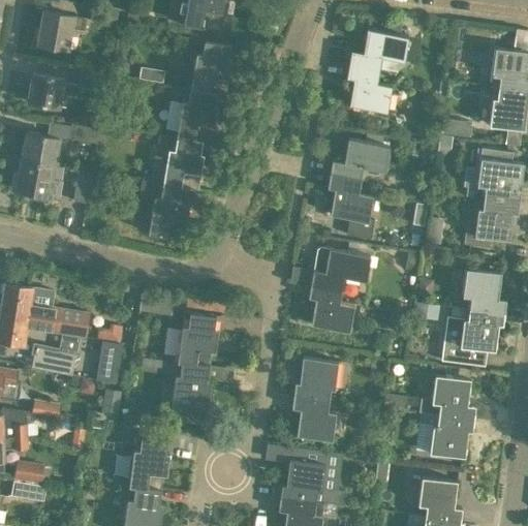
[(188,0),(184,26),(190,28),(189,38),(217,42),(218,32),(219,32),(224,0),(188,0)]
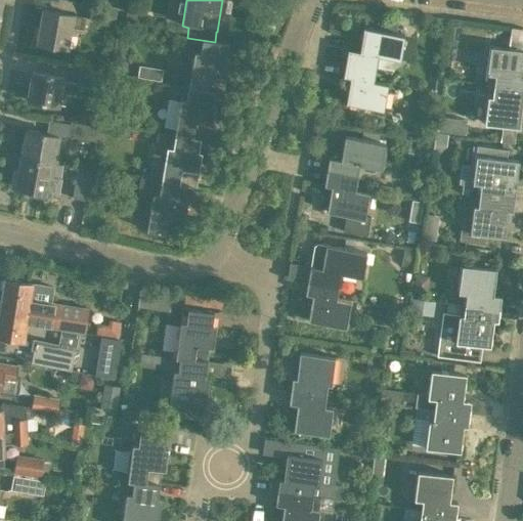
[(91,6),(89,23),(116,27),(118,10),(91,6)]
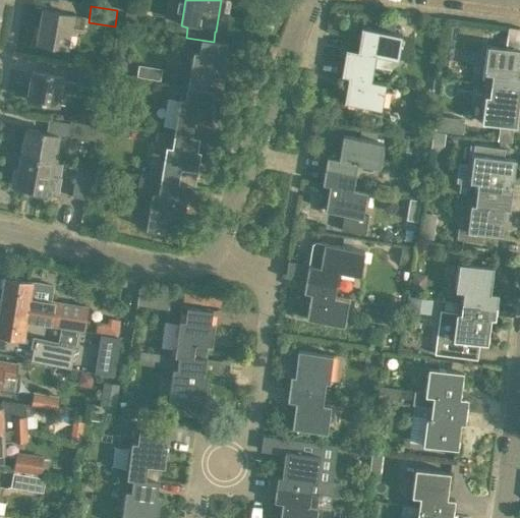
[(128,9),(126,20),(137,21),(138,10),(128,9)]
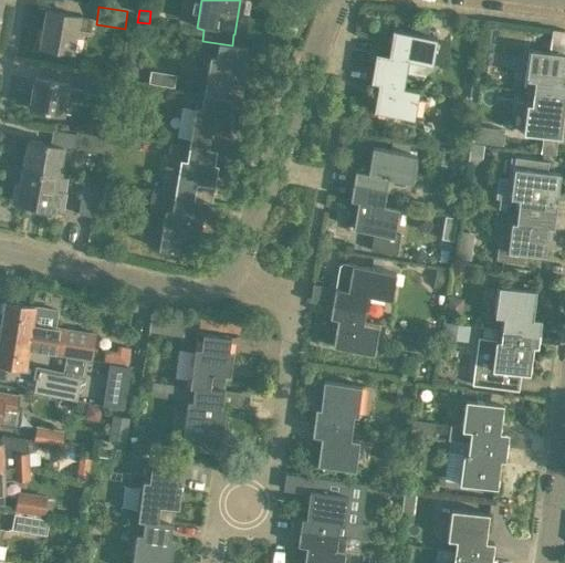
[(41,49),(72,55),(76,32),(91,35),(93,23),(79,20),(48,13),(41,49)]
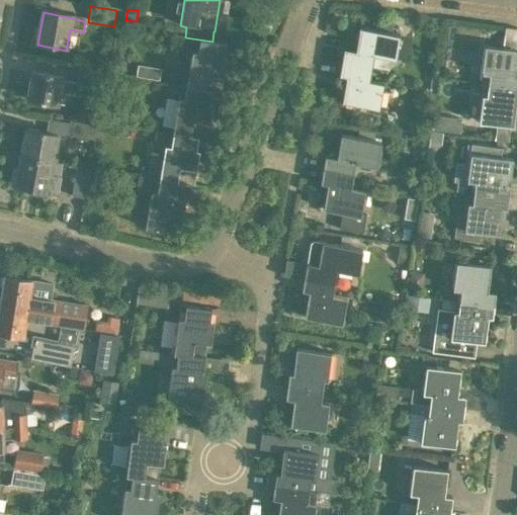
[(396,60),(400,36),(359,29),(356,53),(344,51),(342,65),(371,70),(371,69),(389,72),(391,60),(396,60)]
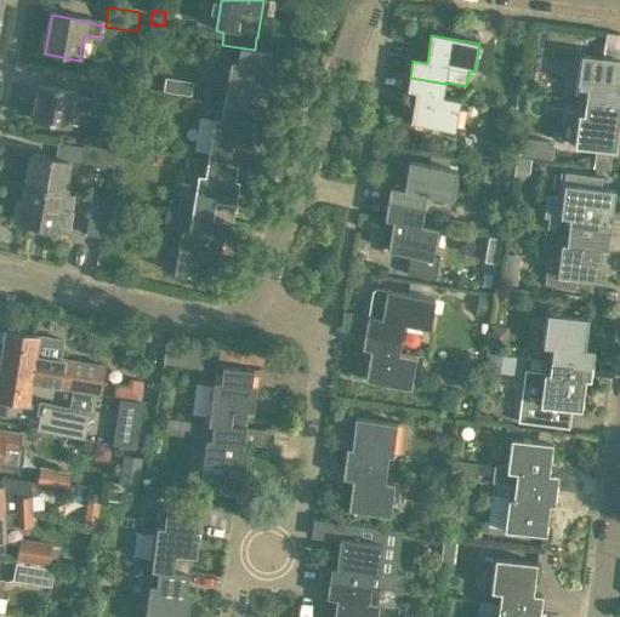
[(619,38),(607,36),(603,61),(619,62),(619,38)]
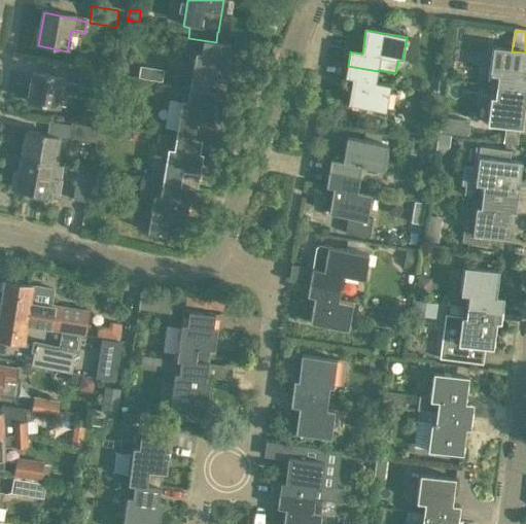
[(228,60),(230,46),(185,39),(183,54),(196,56),(189,90),(189,91),(215,96),(224,97),(231,61),(228,60)]
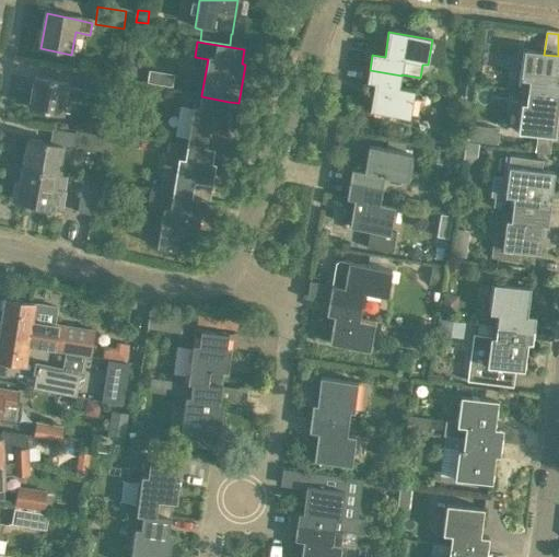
[(517,93),(522,94),(558,99),(558,84),(558,56),(544,55),(523,51),(517,93)]
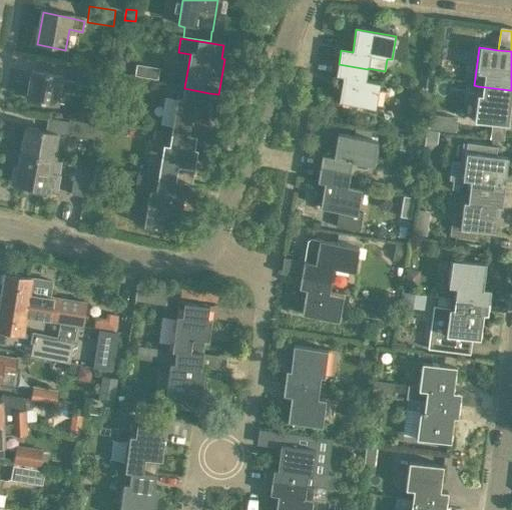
[(339,103),(376,109),(381,83),(366,80),(368,69),(339,64),(336,77),(343,78),(339,103)]
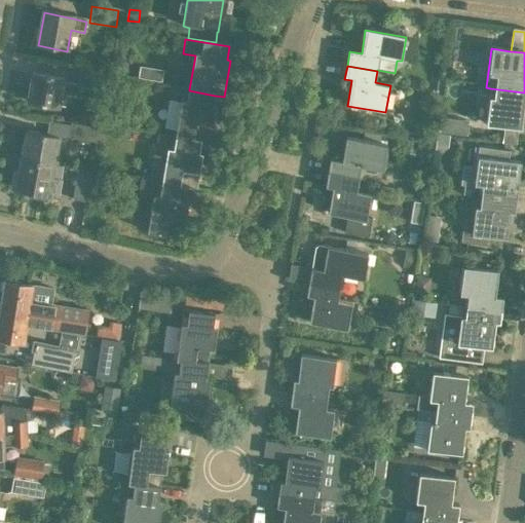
[(141,70),(140,81),(161,84),(163,73),(141,70)]
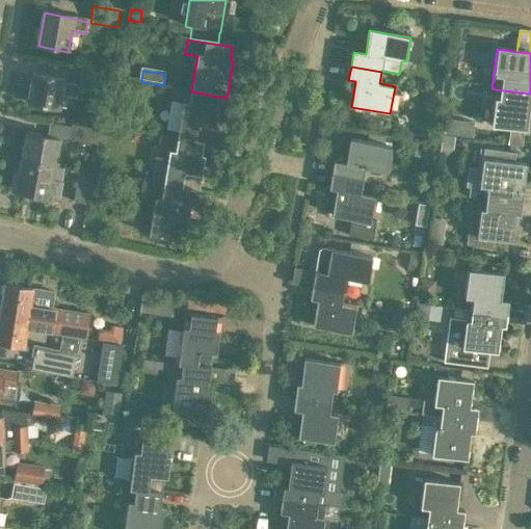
[(28,104),(59,109),(61,98),(81,101),(83,89),(104,94),(107,77),(81,73),(79,87),(63,84),(64,81),(33,76),(28,104)]
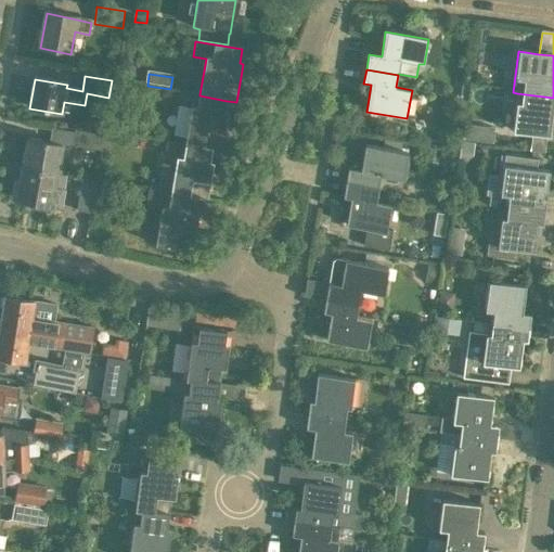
[(179,143),(179,144),(213,150),(222,152),(229,114),(224,113),(227,101),(200,95),(200,94),(194,93),(185,144),(179,143)]
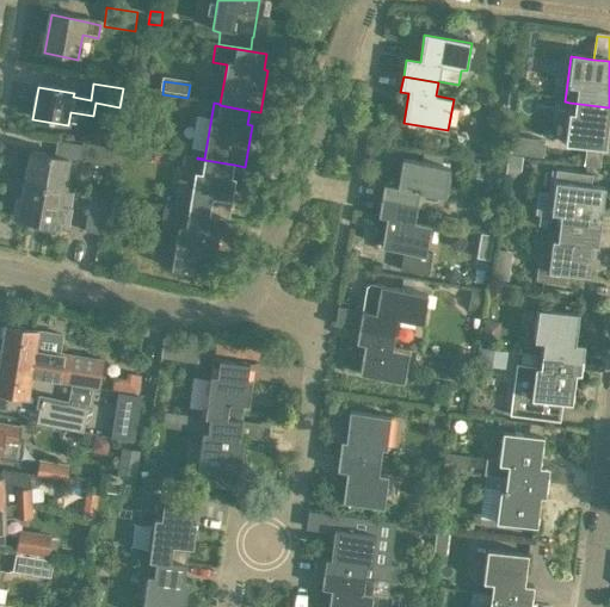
[(609,107),(570,103),(564,147),(605,152),(609,129),(609,107)]
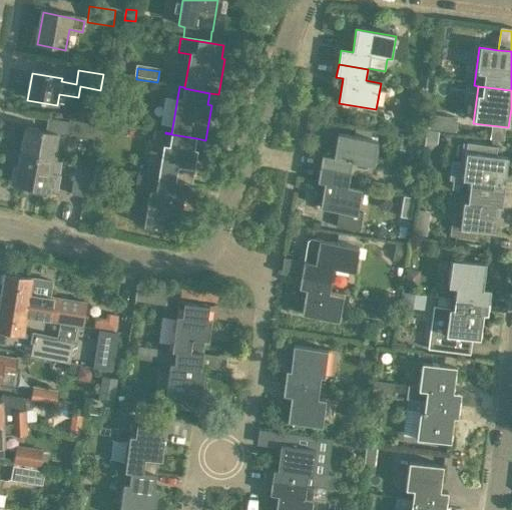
[(429,116),(427,130),(454,133),(456,120),(429,116)]
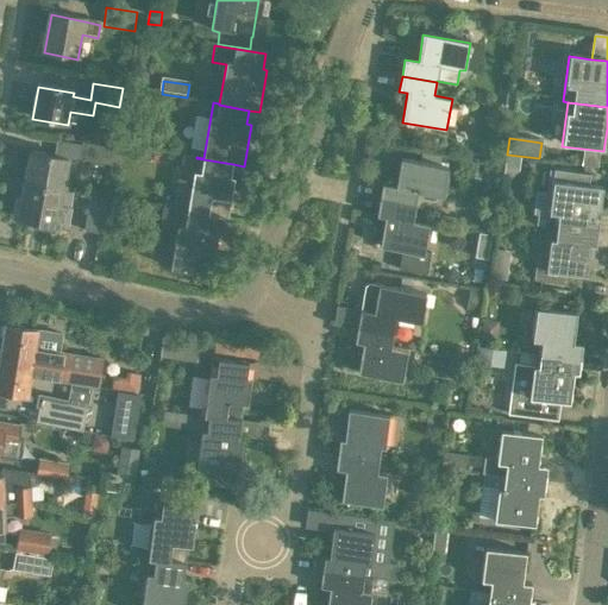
[(24,187),(63,194),(68,163),(80,165),(80,163),(113,169),(116,151),(57,142),(55,158),(30,153),(24,187)]
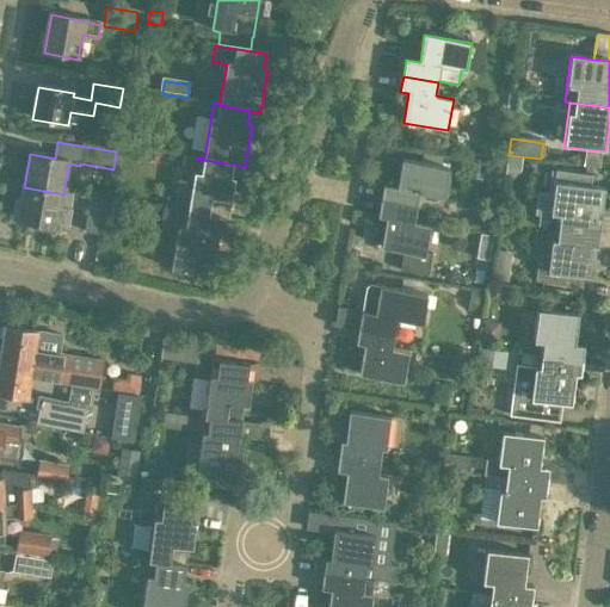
[(423,165),(442,168),(444,156),(424,153),(423,165)]
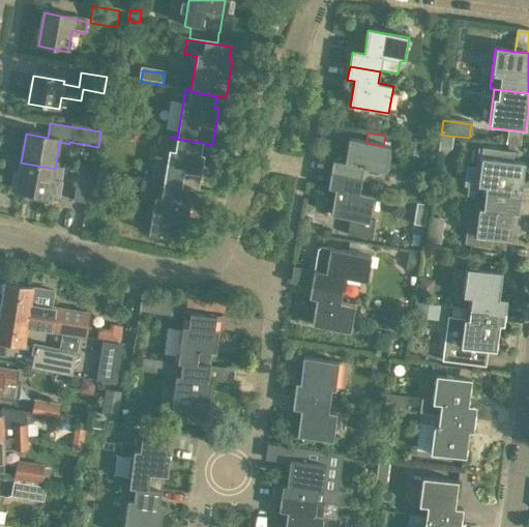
[(203,143),(171,138),(170,145),(158,143),(157,151),(168,153),(163,185),(163,186),(188,192),(198,193),(204,156),(201,156),(203,143)]
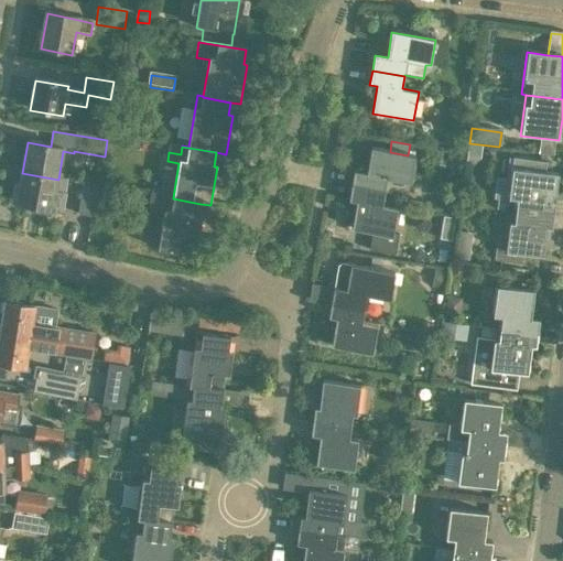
[(411,183),(415,157),(408,155),(390,152),(372,149),(368,175),(355,173),(352,187),(383,193),(385,193),(387,179),(393,180),(392,187),(403,189),(404,182),(411,183)]
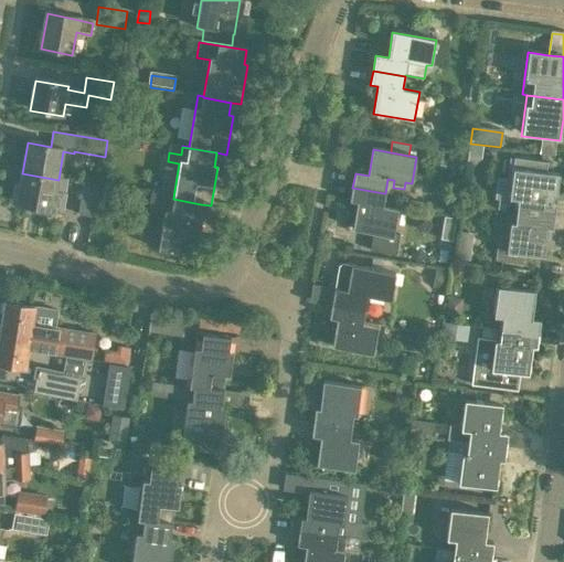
[(515,160),(512,183),(498,181),(496,201),(509,202),(508,212),(554,219),(556,204),(553,203),(554,197),(557,197),(560,177),(546,175),(547,165),(515,160)]
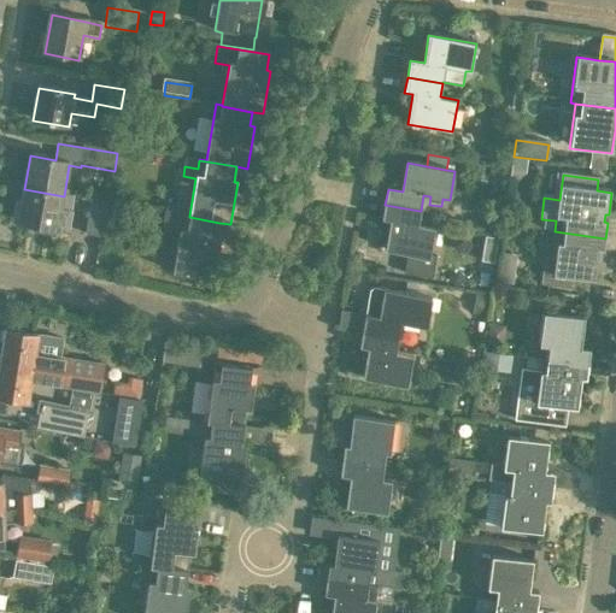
[(62,210),(64,196),(24,189),(22,202),(18,202),(15,222),(36,225),(35,233),(54,236),(56,229),(63,230),(66,210),(62,210)]
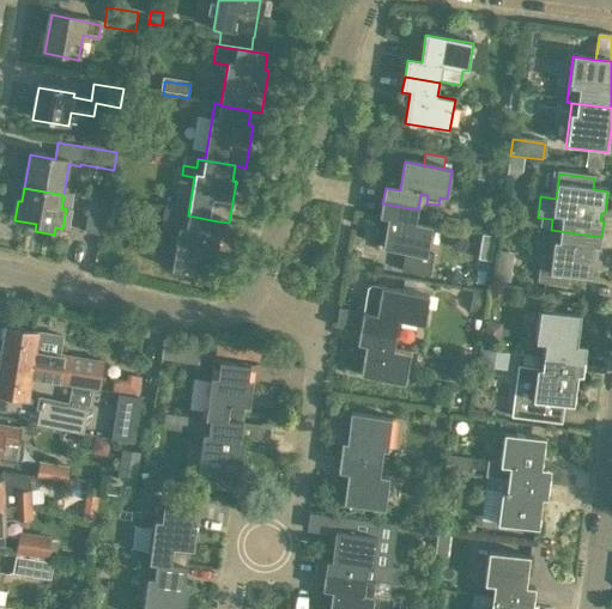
[(108,201),(91,199),(85,236),(102,238),(108,201)]
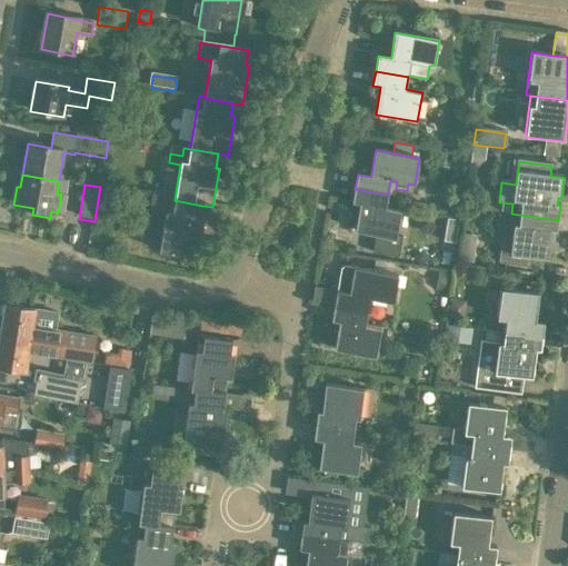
[(355,232),(397,240),(401,211),(385,208),(387,195),(355,189),(352,204),(360,205),(355,232)]
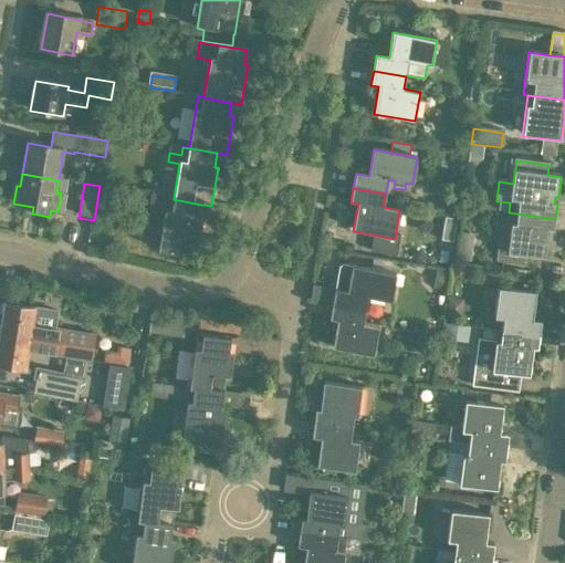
[(174,199),(174,198),(152,195),(148,211),(165,215),(158,251),(196,258),(199,240),(203,219),(199,218),(201,205),(174,199)]
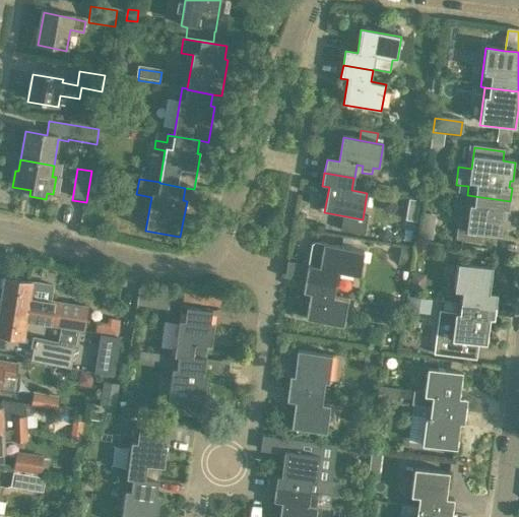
[(505,212),(509,213),(510,201),(467,195),(464,218),(458,218),(456,242),(485,246),(487,236),(501,238),(505,212)]
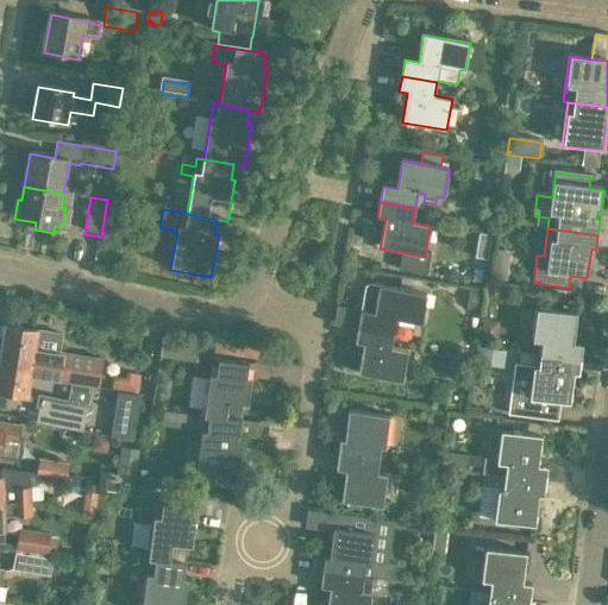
[(490,239),(480,237),(475,259),(487,262),(490,239)]
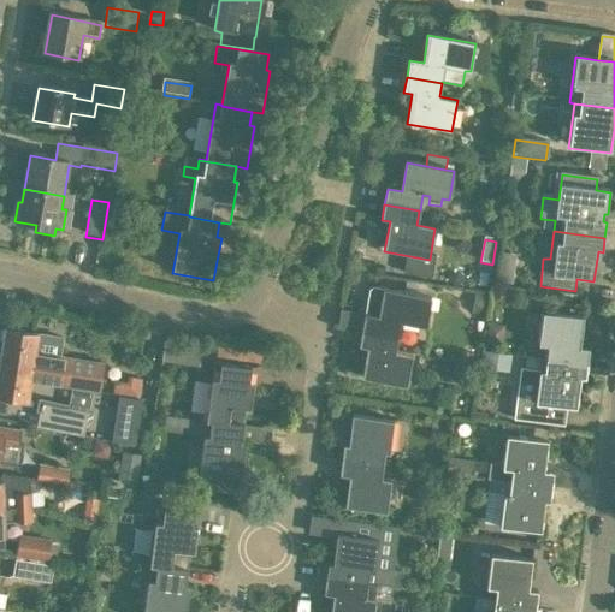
[(498,284),(513,285),(514,275),(500,273),(498,284)]
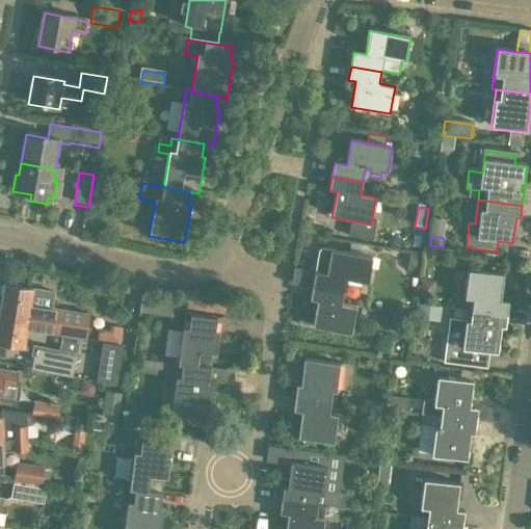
[(321,249),(319,250),(313,287),(343,292),(346,279),(368,283),(372,258),(321,249)]
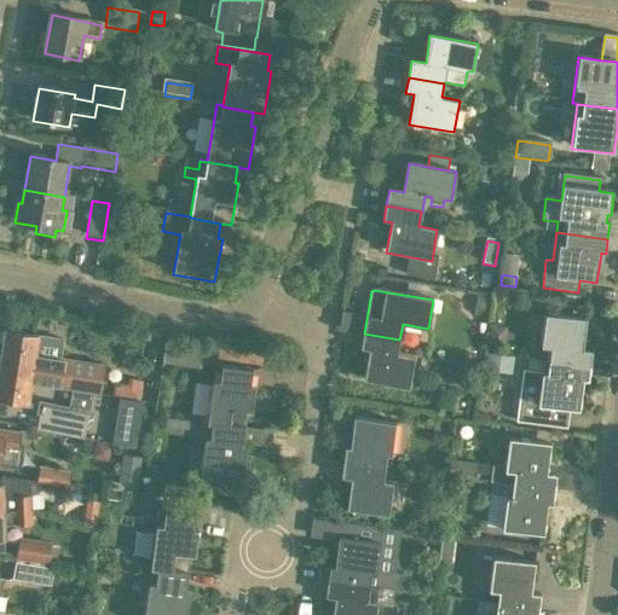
[(510,300),(509,293),(503,290),(497,295),(498,301),(506,303),(510,300)]
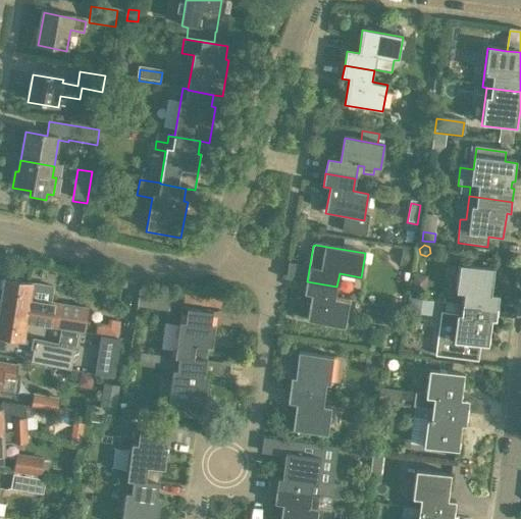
[(403,250),(401,266),(411,268),(413,252),(403,250)]
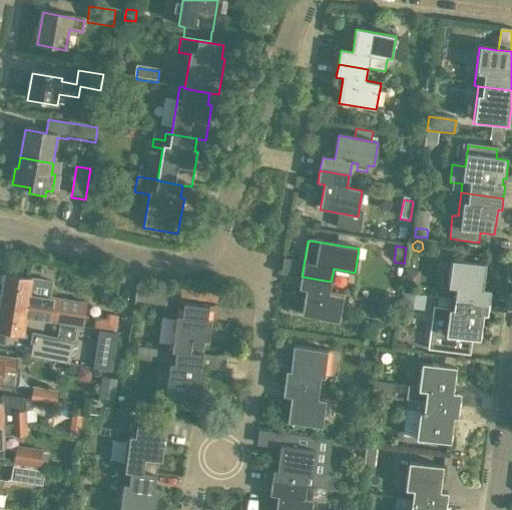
[(457,289),(455,301),(489,306),(491,293),(483,292),(486,266),(452,262),(449,288),(457,289)]
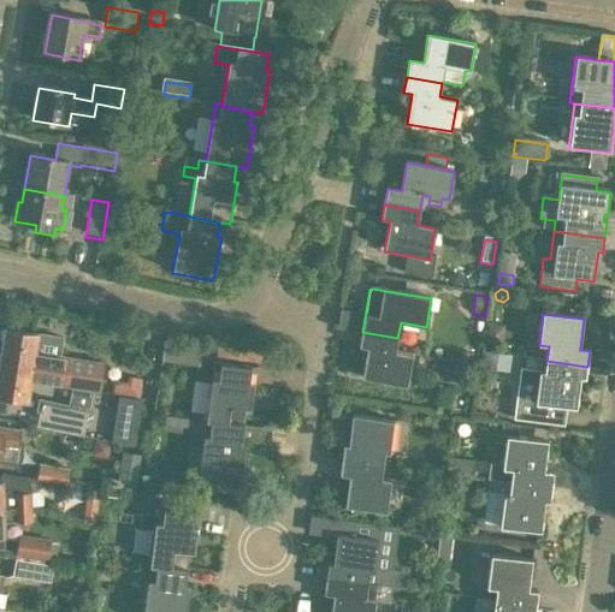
[(6,332),(1,366),(67,375),(102,381),(105,366),(61,358),(64,340),(6,332)]
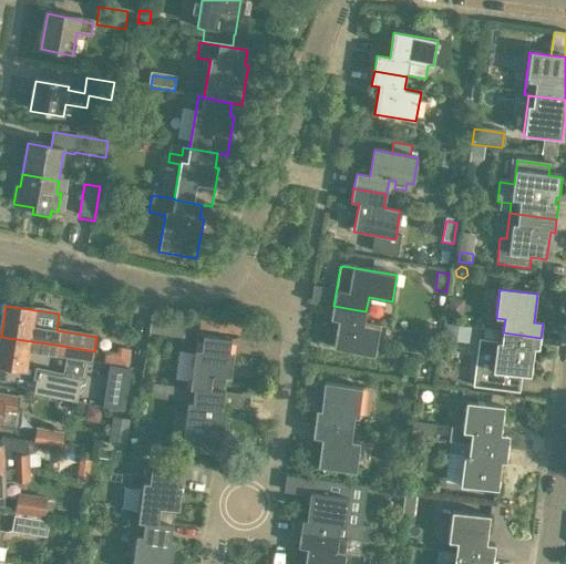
[(366,311),(333,306),(330,320),(338,322),(333,349),(374,357),(379,328),(363,325),(366,311)]
